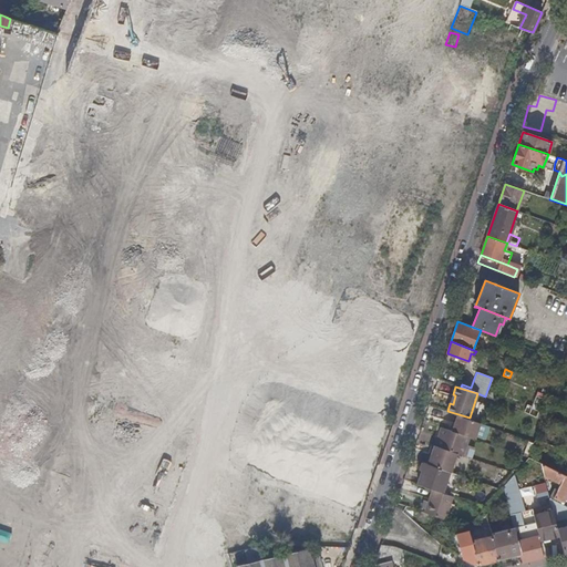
[(487,390),(485,397),(494,400),(496,393),(487,390)]
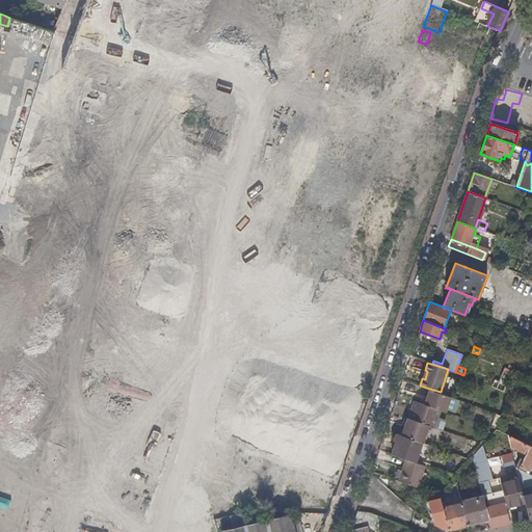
[(497,389),(504,371),(501,370),(499,369),(496,379),(494,378),(490,386),(497,389)]
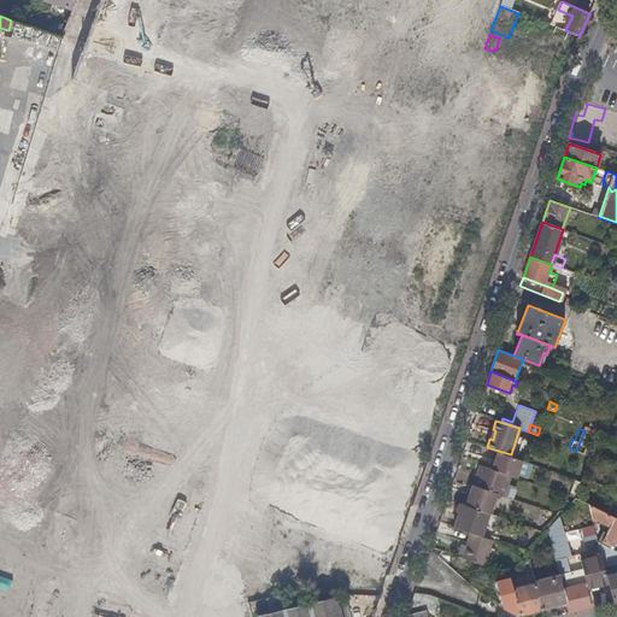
[(588,446),(592,434),(585,430),(576,451),(585,454),(588,446)]
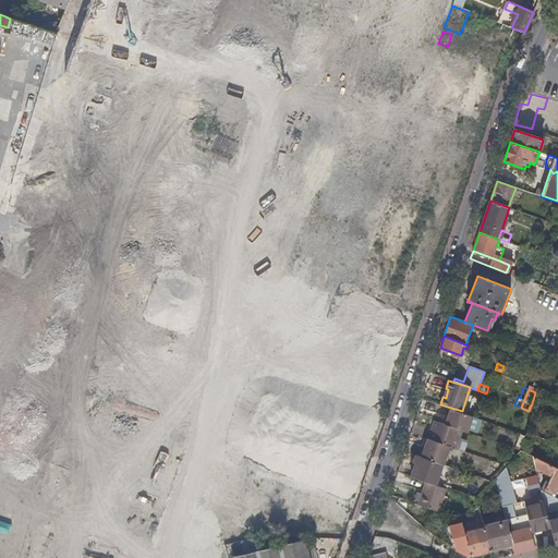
[(462,412),(450,409),(445,423),(462,429),(468,432),(473,416),(462,412)]
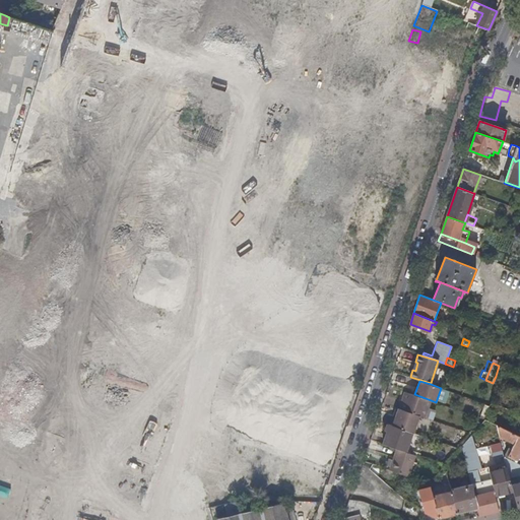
[(414,394),(405,391),(399,408),(419,415),(426,417),(431,400),(414,394)]
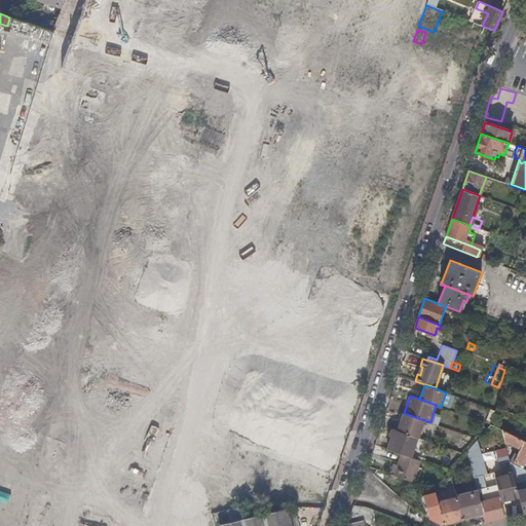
[(403,413),(397,429),(418,438),(424,420),(404,413),(403,413)]
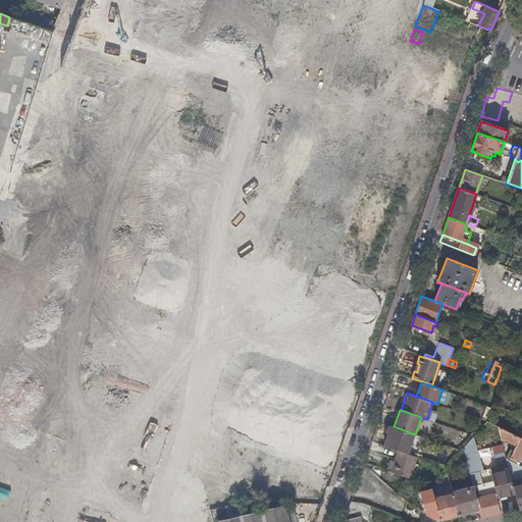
[(475,435),(483,425),(476,421),(472,434),(475,435)]
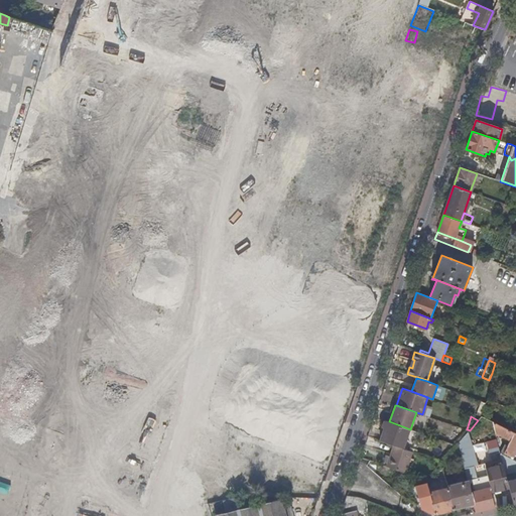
[(380,440),(394,445),(409,450),(410,447),(412,448),(419,431),(410,429),(389,421),(385,420),(382,427),(385,428),(380,440)]
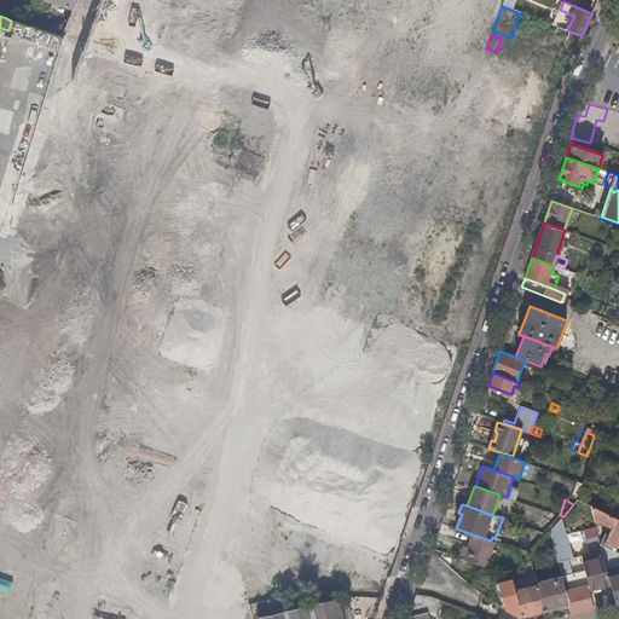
[(618,541),(618,519),(591,505),(595,519),(612,527),(611,531),(605,543),(615,548),(618,541)]
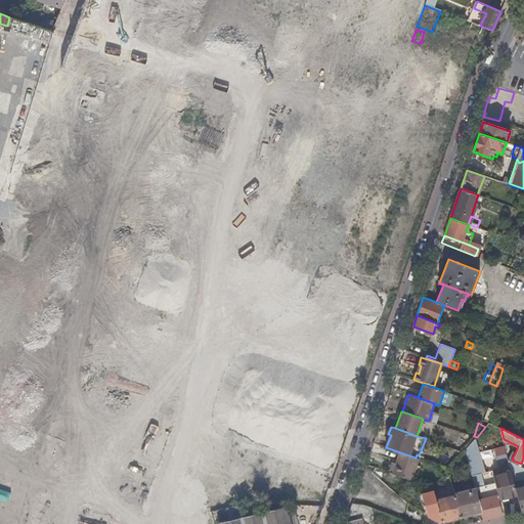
[(466,449),(475,487),(476,491),(484,489),(489,489),(495,488),(493,478),(483,481),(481,472),(483,472),(475,439),(466,449)]
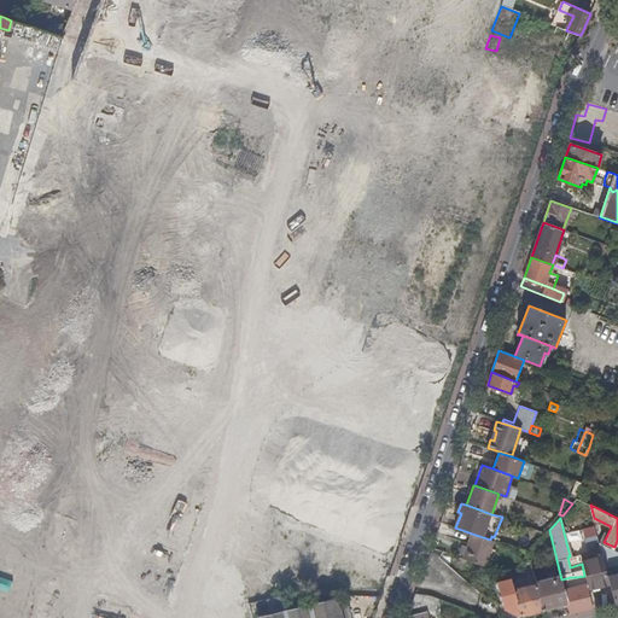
[(611,526),(594,518),(594,523),(610,530),(611,526)]
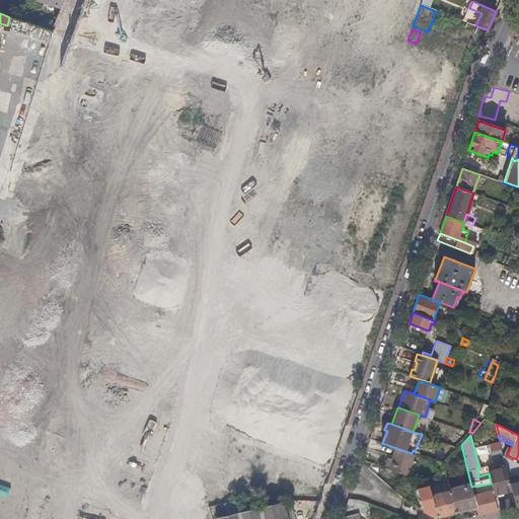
[(492,459),(503,455),(498,442),(487,446),(492,459)]
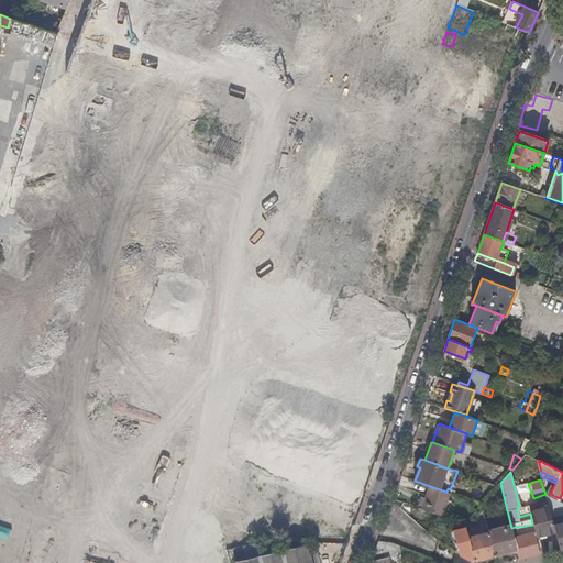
[(430,486),(422,508),(441,515),(450,493),(446,492),(430,486)]
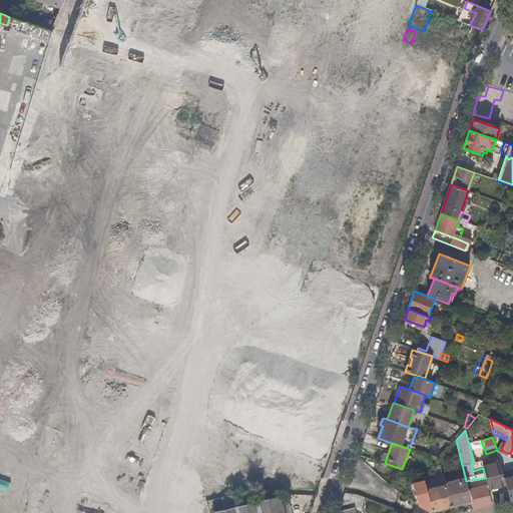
[(486,480),(488,487),(506,483),(504,477),(500,459),(482,464),(483,468),(485,478),(486,480)]
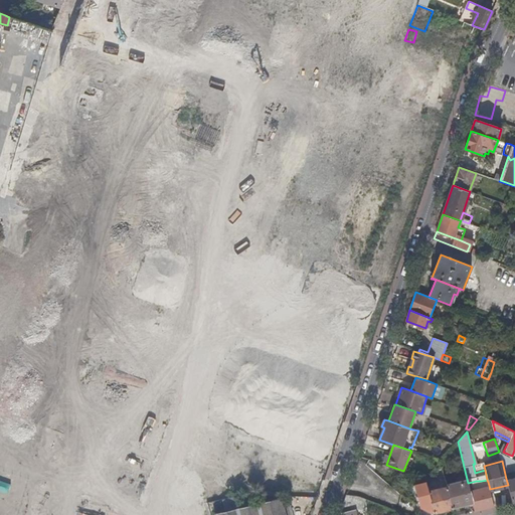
[(508,485),(512,501),(514,500),(514,477),(506,479),(508,485)]
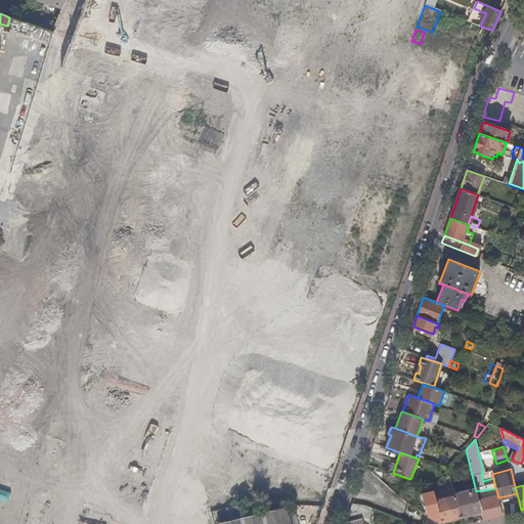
[(455,494),(462,517),(481,512),(476,491),(475,487),(455,492),(455,494)]
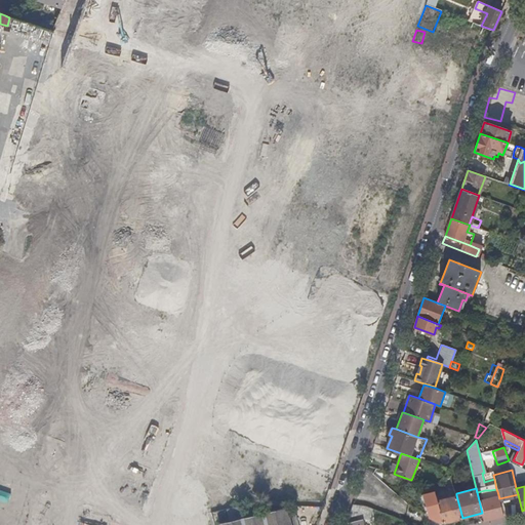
[(482,513),(484,521),(503,516),(499,498),(497,491),(494,492),(494,495),(487,497),(485,490),(477,492),(482,513)]
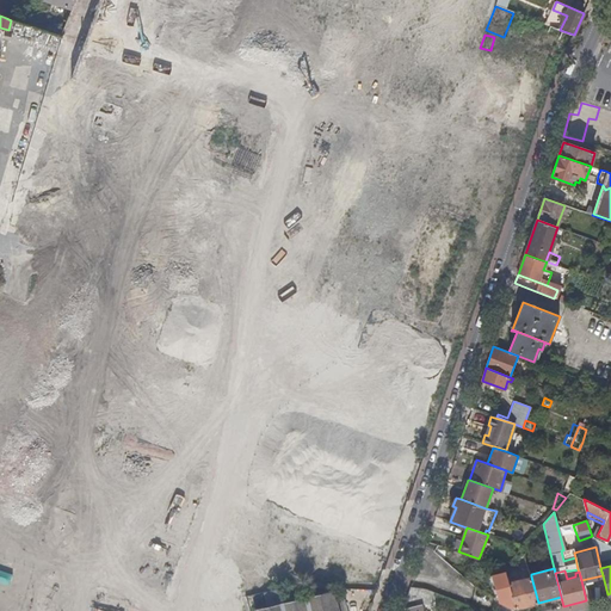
[(514,609),(538,603),(531,576),(512,581),(512,576),(507,578),(506,572),(494,574),(500,600),(514,609)]
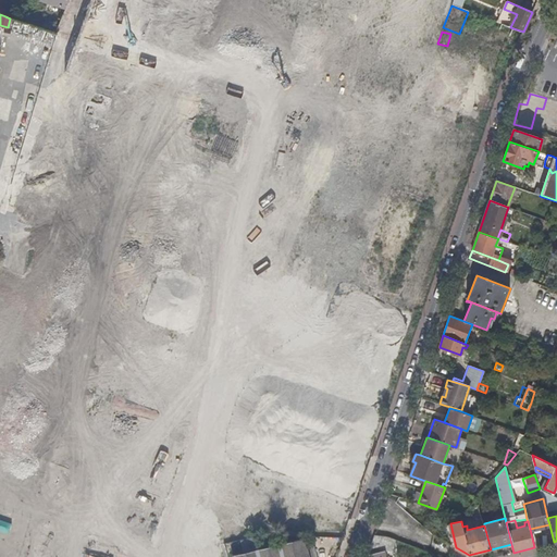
[(374,535),(371,546),(378,547),(376,553),(385,549),(385,551),(393,551),(392,539),(390,537),(374,535)]
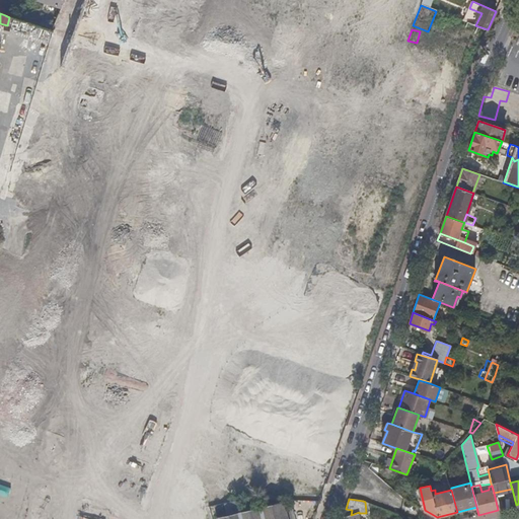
[(214,518),(293,518),(292,510),(285,512),(284,505),(214,518)]
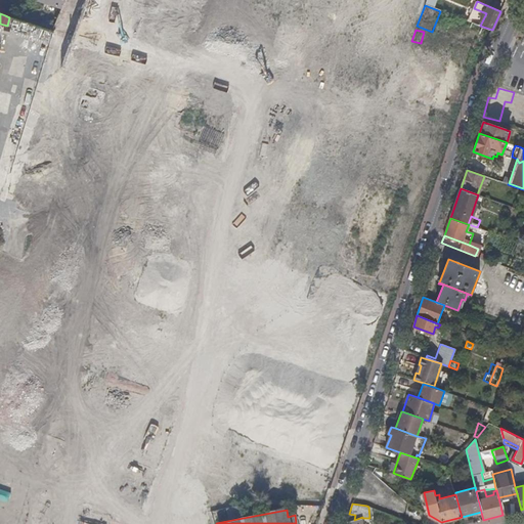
[(355,515),(349,514),(345,523),(363,523),(362,518),(362,517),(354,520),(355,515)]
